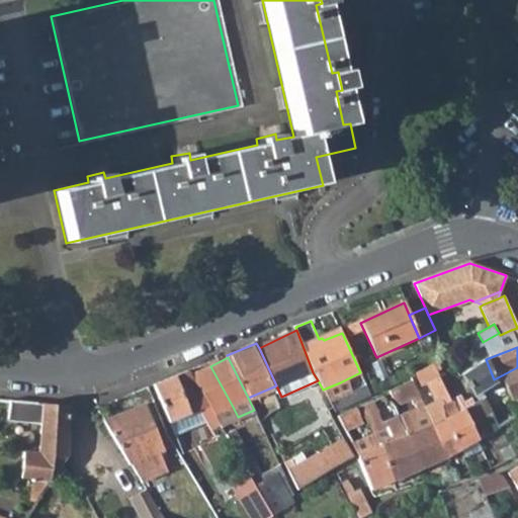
[(486,359),(462,374),(475,396),(495,383),(494,379),(486,359)]
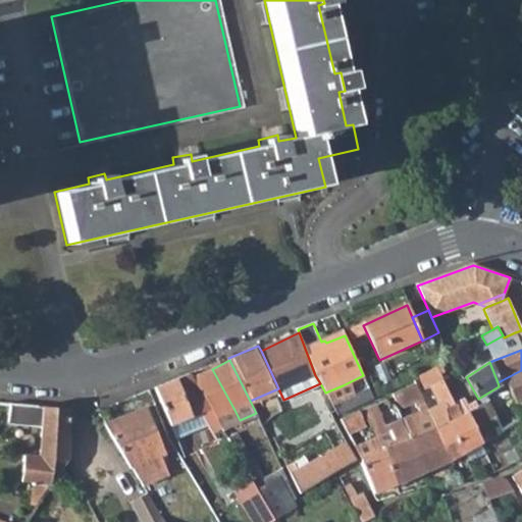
[(419,375),(424,388),(444,380),(438,366),(419,375)]
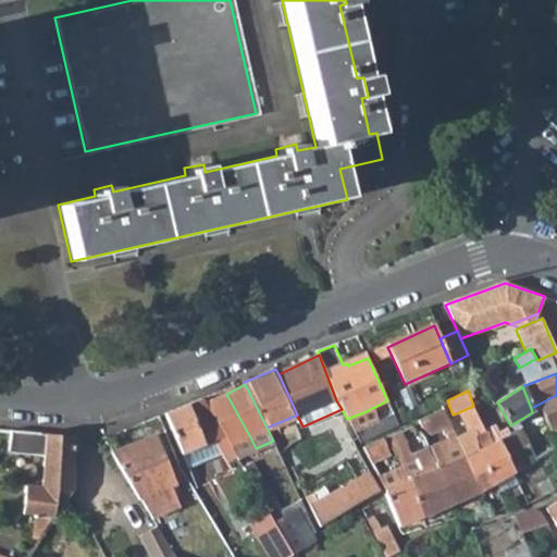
[(205,404),(231,447),(250,437),(226,394),(205,404)]
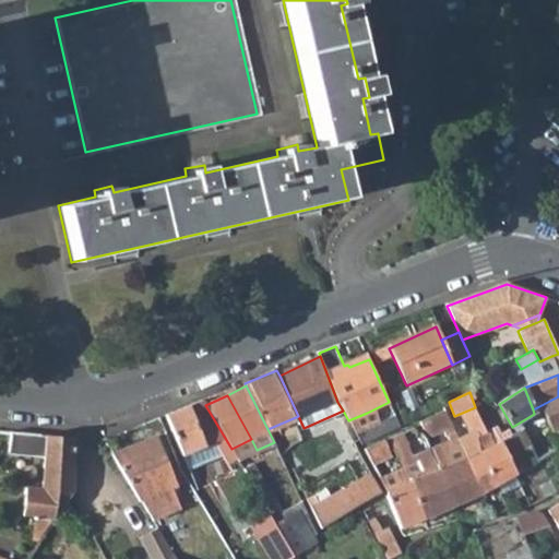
[(558,396),(537,407),(544,419),(552,431),(558,429),(558,428),(558,396)]
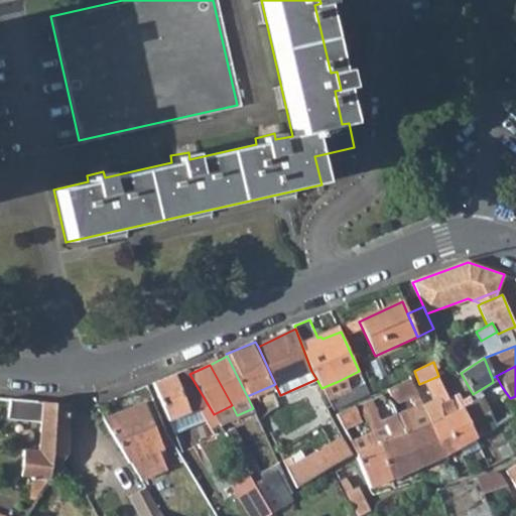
[(167,421),(198,409),(204,419),(207,423),(213,420),(216,426),(220,424),(214,414),(189,374),(186,370),(151,384),(167,421)]
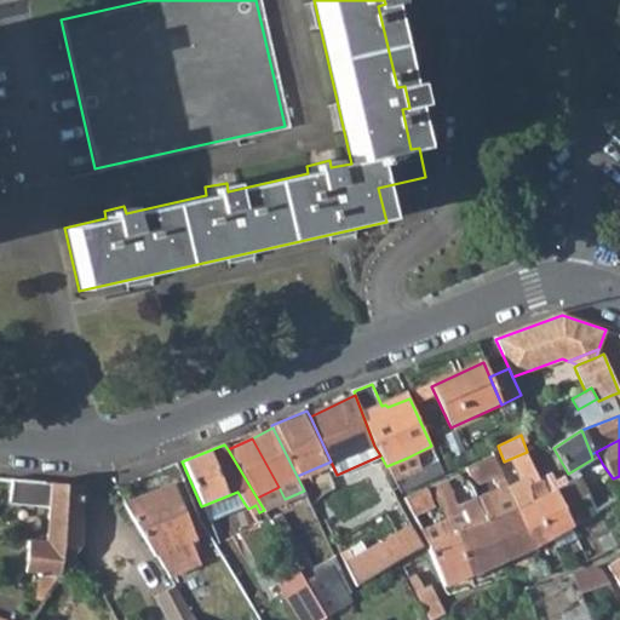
[(493,457),(472,466),(476,474),(489,468),(497,484),(504,481),(493,457)]
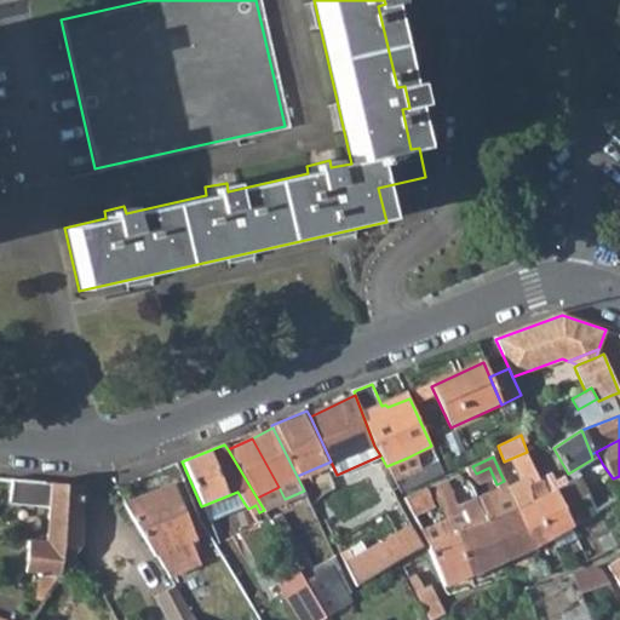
[(407,458),(386,466),(394,480),(413,471),(407,458)]
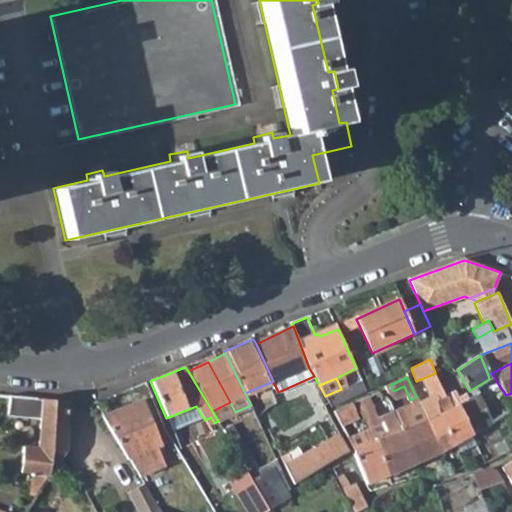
[(331,408),(354,396),(355,396),(366,390),(361,380),(341,389),(325,396),(331,408)]
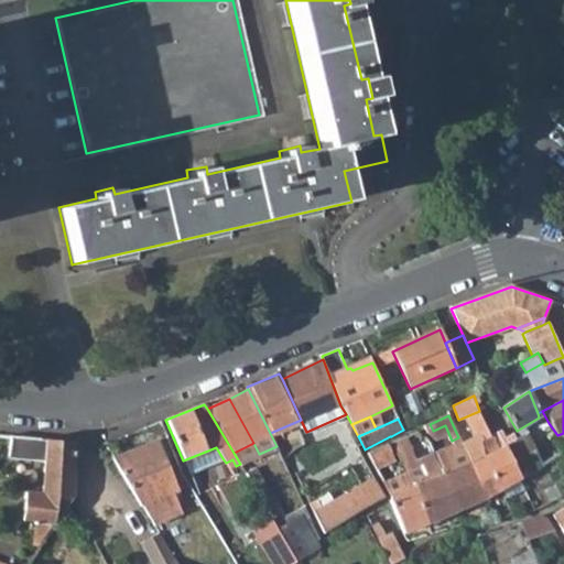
[(277,446),(306,432),(301,420),(270,433),(277,446)]
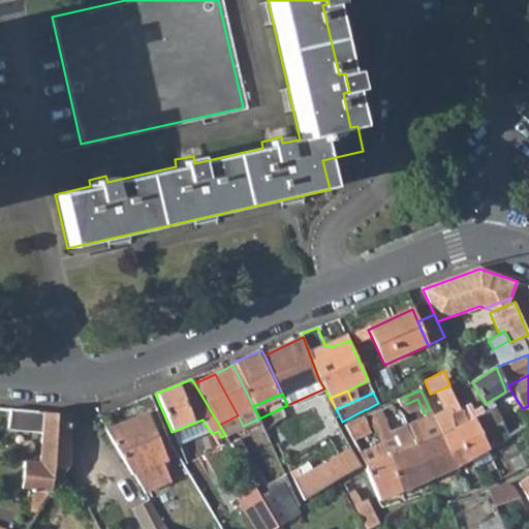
[(528,408),(528,406),(523,408),(515,397),(494,408),(508,437),(528,425),(528,408)]
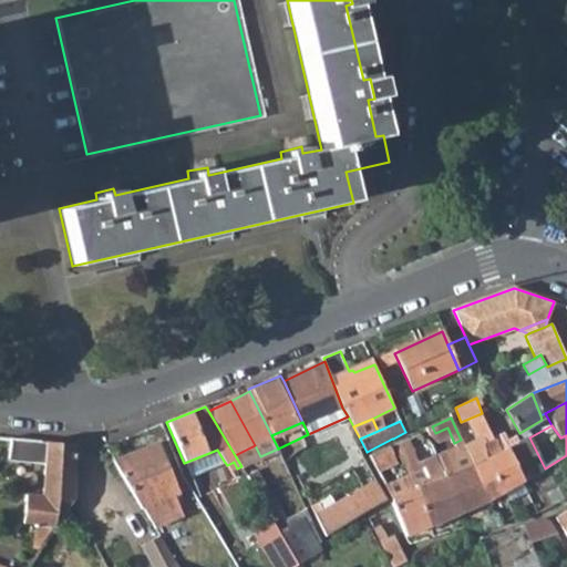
[(11,437),(9,461),(47,463),(44,496),(27,495),(24,524),(57,526),(72,501),(74,444),(11,437)]
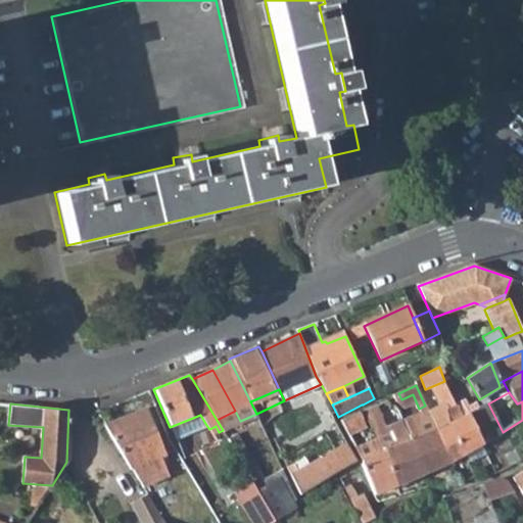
[(424,473),(400,420),(396,409),(381,416),(376,403),(364,409),(376,439),(395,485),(424,473)]
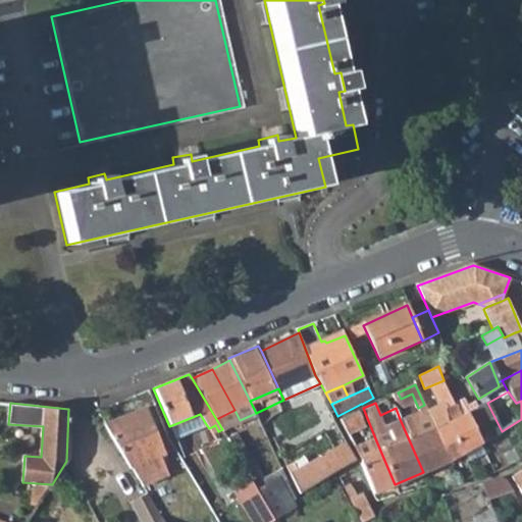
[(468,413),(481,442),(481,444),(502,431),(487,403),(468,413)]
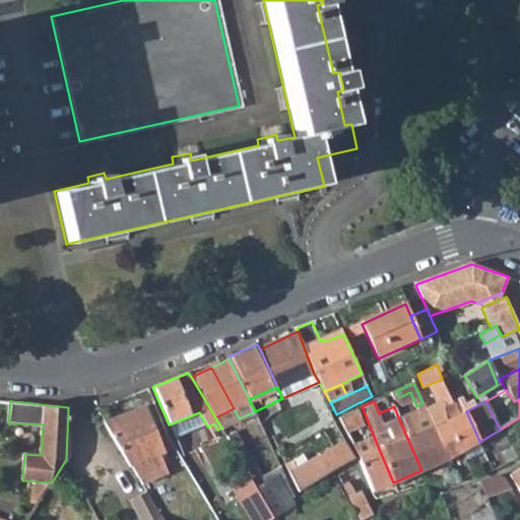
[(462,452),(447,419),(443,408),(445,407),(442,402),(426,409),(448,460),(462,452)]
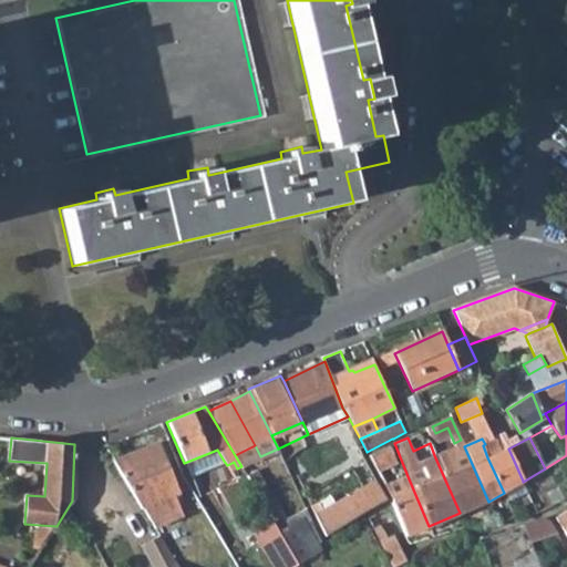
[(156,444),(114,462),(154,528),(179,515),(169,496),(178,493),(156,444)]
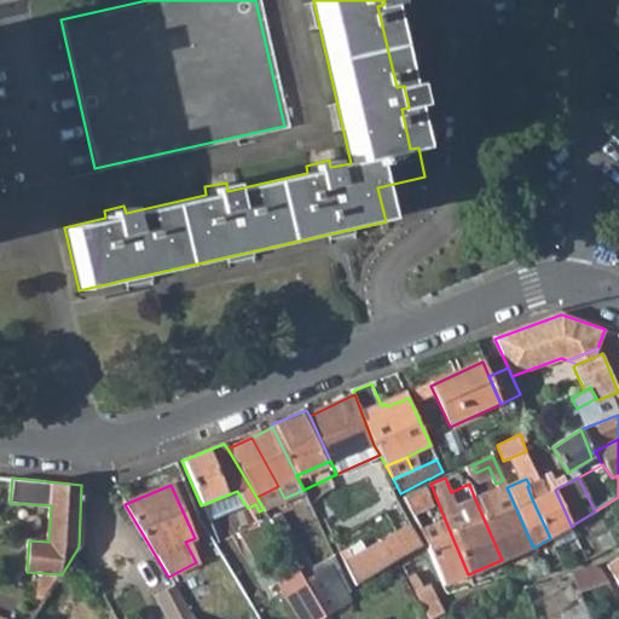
[(428,505),(433,503),(426,487),(405,498),(411,513),(428,505)]
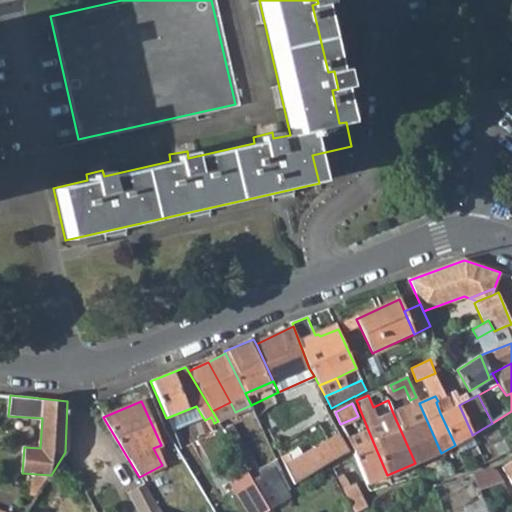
[(402,407),(392,411),(415,463),(441,453),(419,403),(403,410),(402,407)]
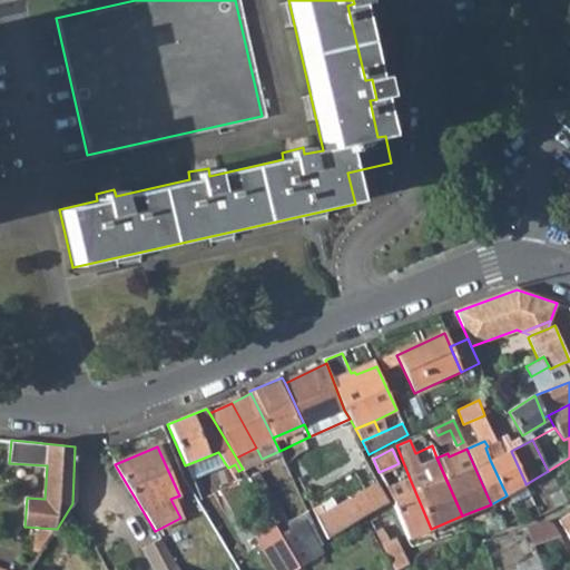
[(511,451),(490,460),(507,495),(526,484),(526,483),(511,451)]
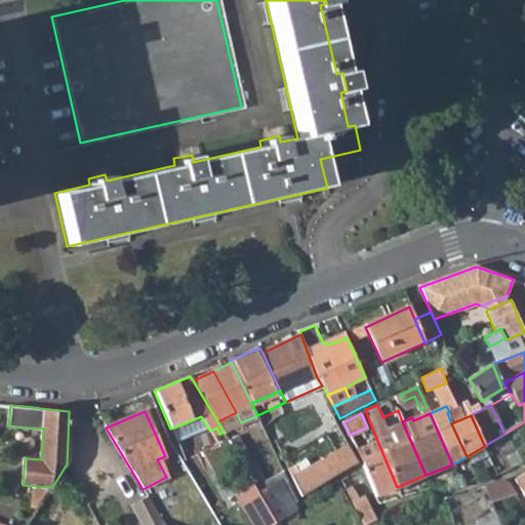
[(207,427),(201,416),(170,429),(175,440),(207,427)]
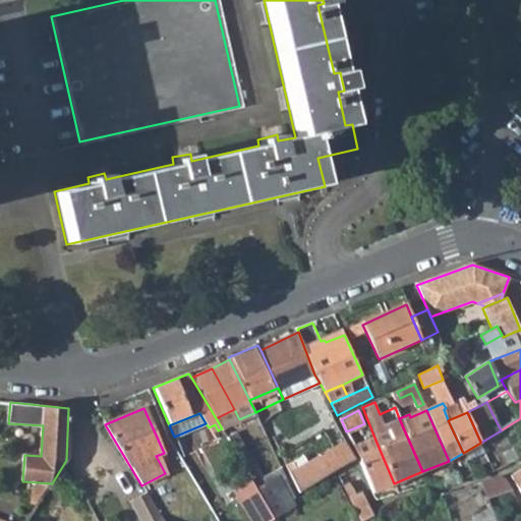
[(353,446),(359,459),(371,454),(366,441),(360,425),(346,431),(353,446)]
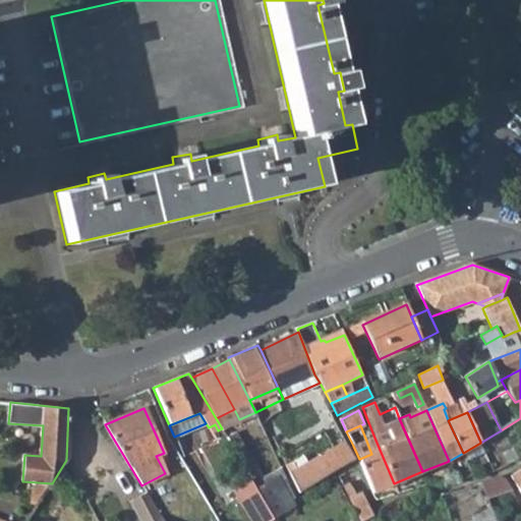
[(264,478),(234,430),(226,435),(226,436),(249,474),(255,483),(264,478)]
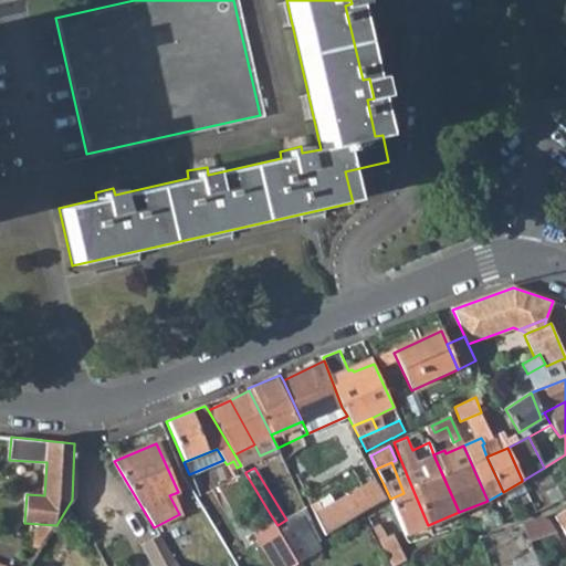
[(404,535),(428,525),(407,475),(398,479),(404,493),(390,499),(389,502),(392,509),(404,535)]
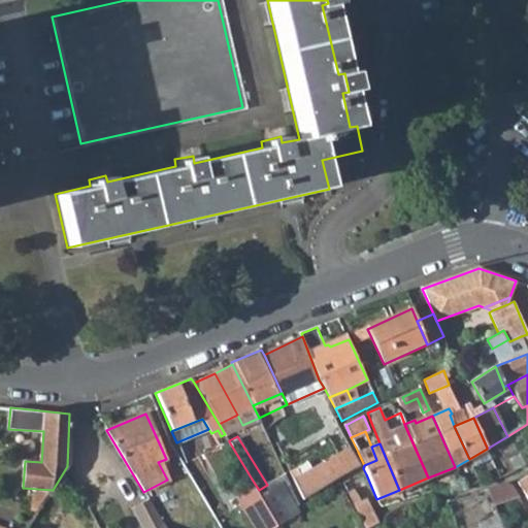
[(299,491),(303,500),(335,480),(334,477),(358,465),(349,447),(292,476),(299,491)]
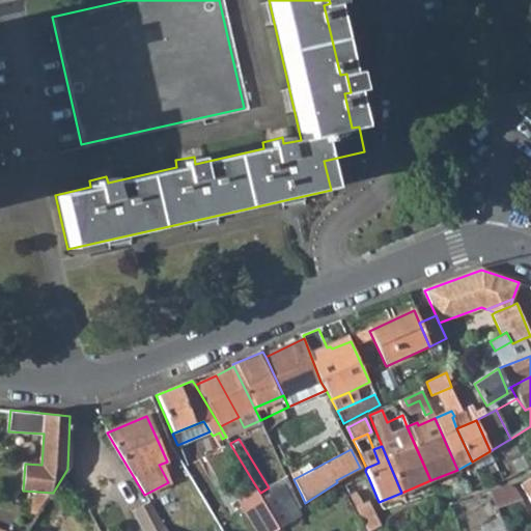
[(476,471),(495,460),(490,451),(472,462),(476,471)]
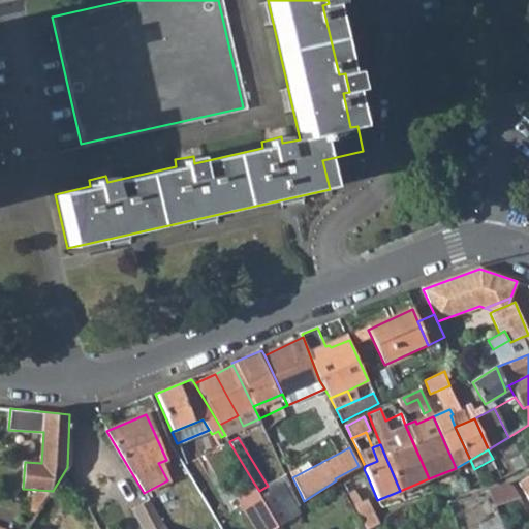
[(515,472),(528,464),(528,450),(509,462),(515,472)]
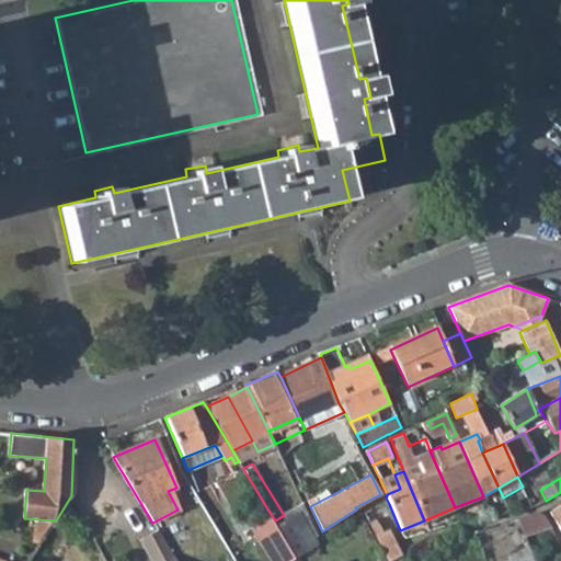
[(304,503),(292,512),(276,523),(278,527),(288,542),(310,530),(309,527),(313,524),(304,503)]
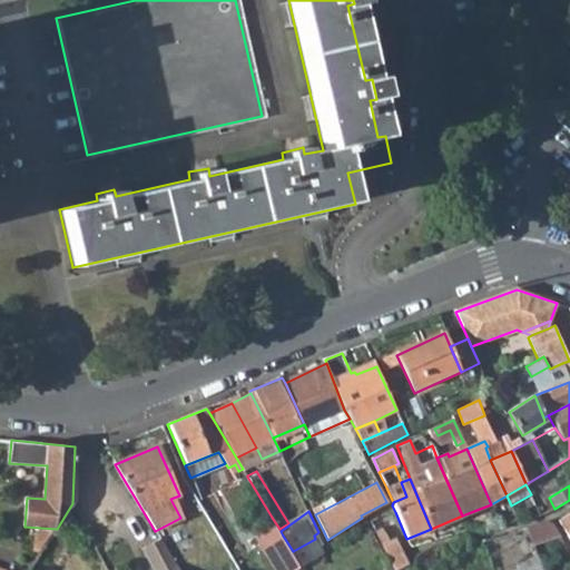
[(273,519),(245,533),(256,551),(283,536),(281,531),(279,529),(273,519)]
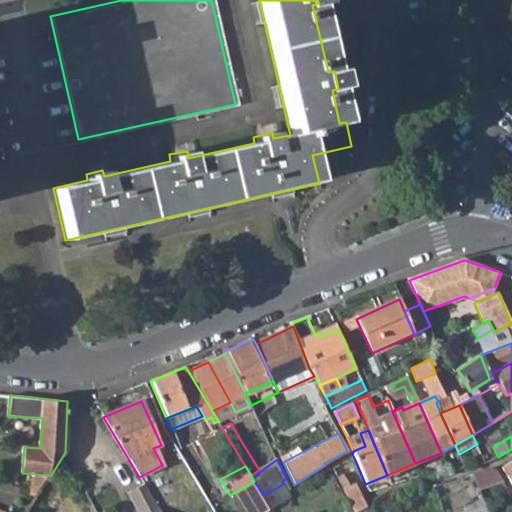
[(338,480),(355,511),(356,511),(366,506),(354,483),(348,486),(343,477),(338,480)]
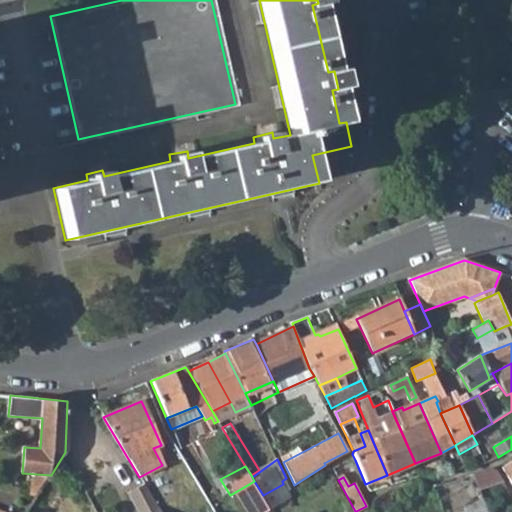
[(286,478),(282,481),(283,484),(263,495),(272,509),(285,501),(291,497),(288,492),(292,490),(286,478)]
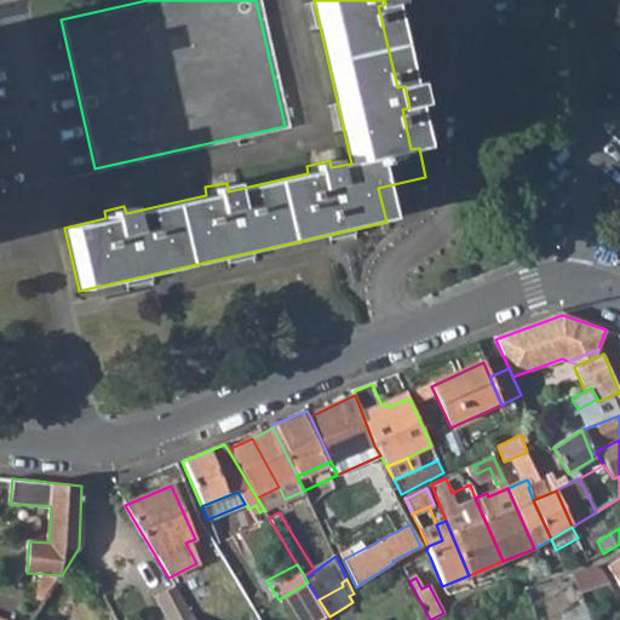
[(193,619),(173,586),(154,597),(167,619),(193,619)]
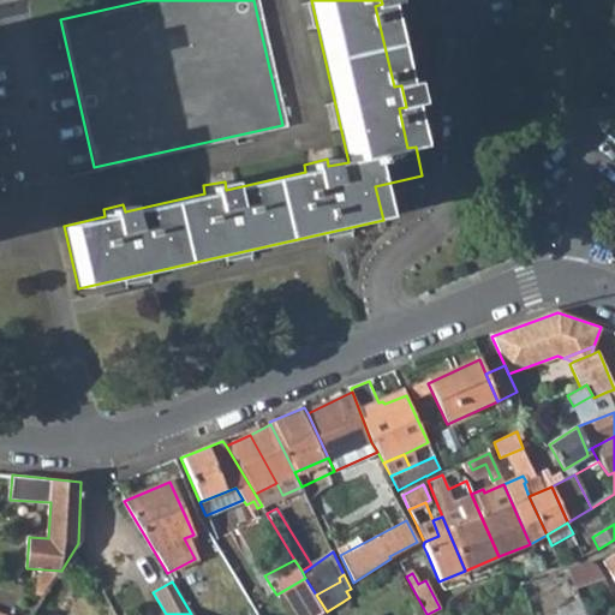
[(346,608),(353,604),(350,597),(342,602),(346,608)]
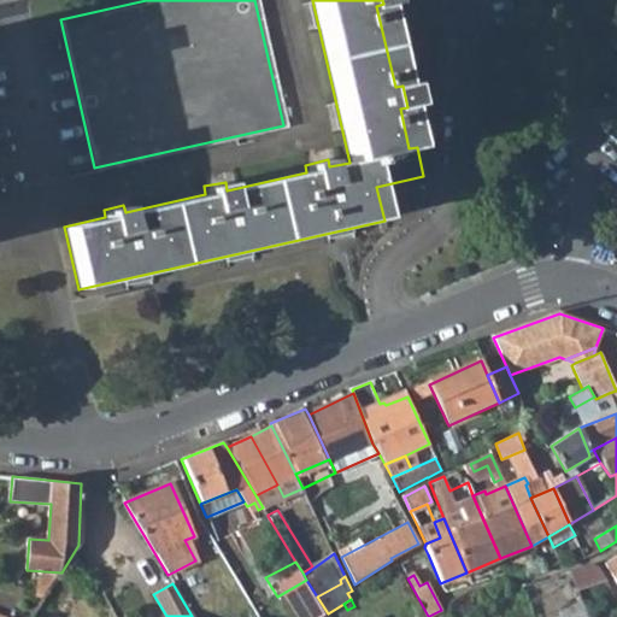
[(560,612),(562,616),(588,616),(581,603),(560,612)]
